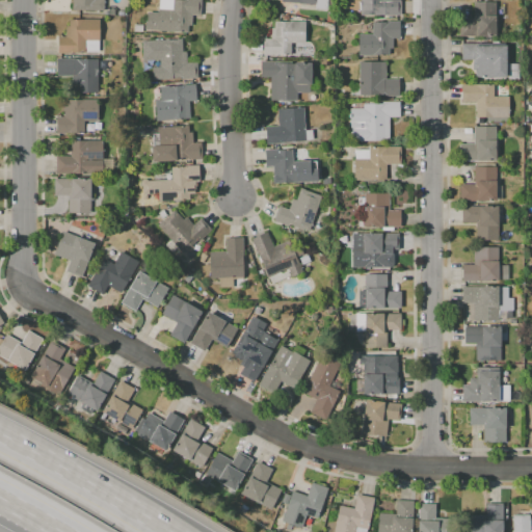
[(103,0),(103,10),(73,9),(73,0),(103,0)]
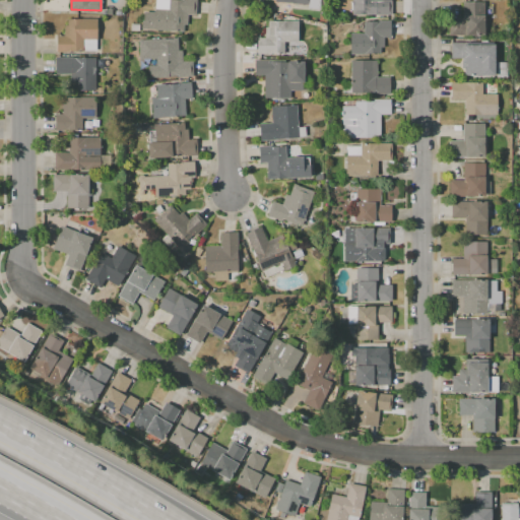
[(142,30),(143,11),(154,11),(154,0),(197,0),(197,15),(188,14),(187,33),(142,30)]
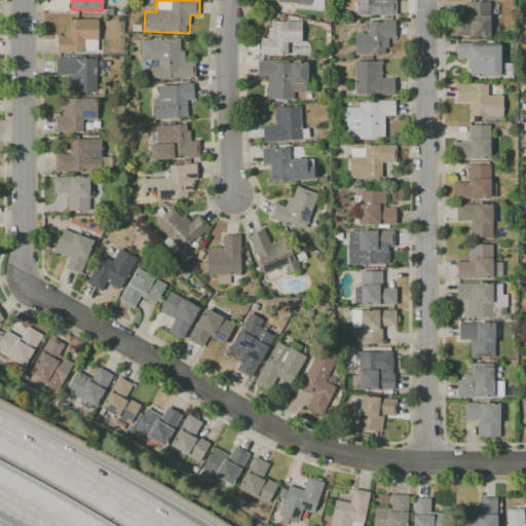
[(323,0),(323,9),(311,8),(311,2),(277,0),(323,0)]
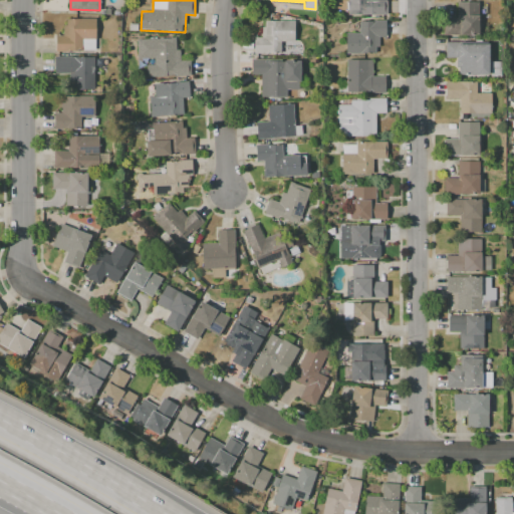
[(347,0),(388,0),(388,15),(347,16),(347,0)]
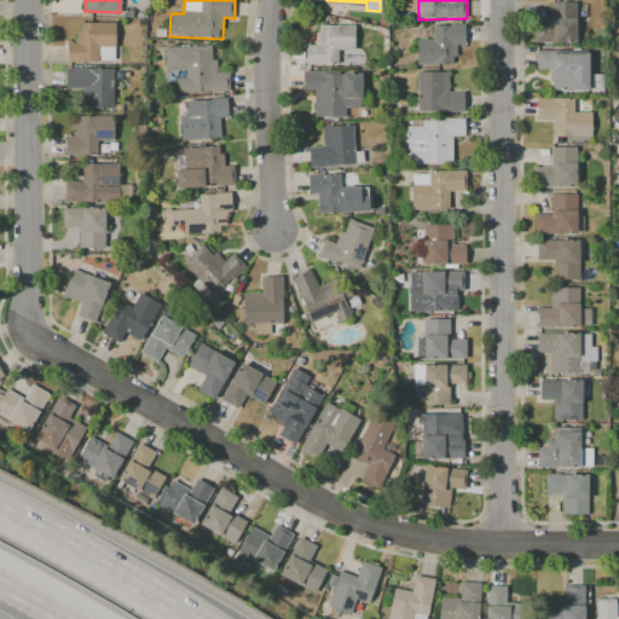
[(550,1),(577,1),(577,42),(534,42),(534,22),(550,22),(550,1)]
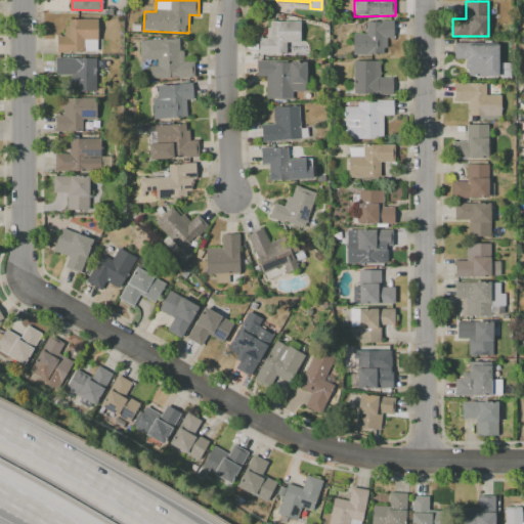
[(84,53),(57,53),(58,36),(64,36),(64,26),(68,26),(68,19),(98,19),(97,40),(84,40),(84,53)]
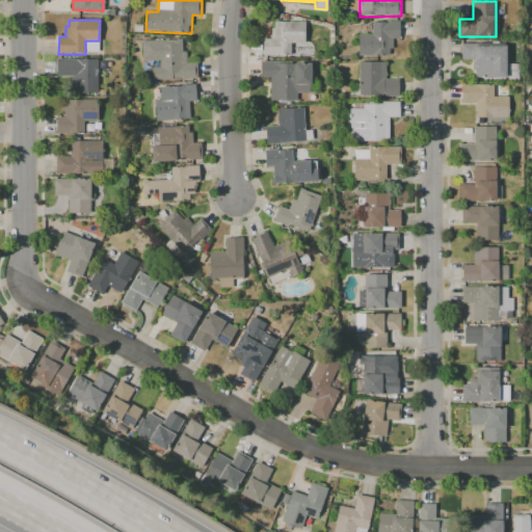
[(360,56),(360,33),(373,33),(373,21),(399,21),(399,38),(392,38),(392,49),(389,49),(389,56),(360,56)]
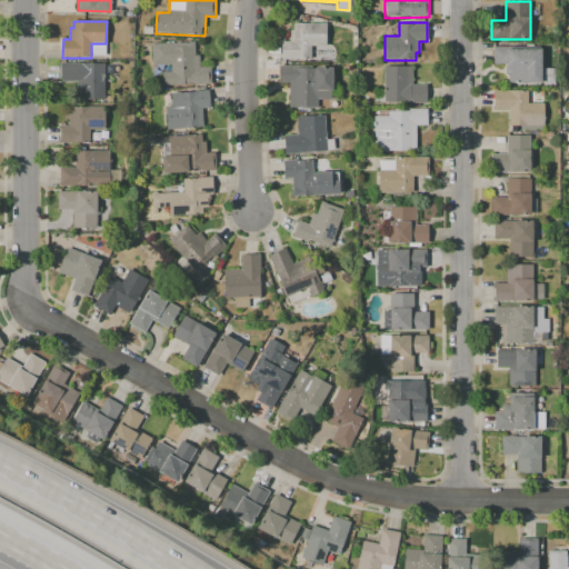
[(326,23),(326,59),(281,59),(281,38),(286,38),(286,41),(290,41),(290,30),(293,30),(293,23),(326,23)]
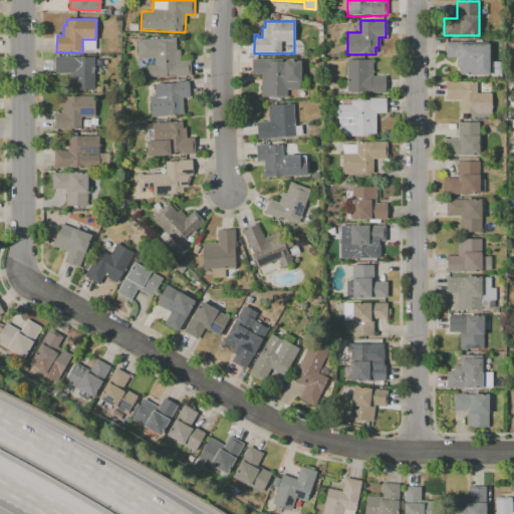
[(148,77),(147,65),(155,64),(155,57),(138,58),(137,39),(176,37),(177,50),(180,49),(181,61),(190,61),(191,75),(148,77)]
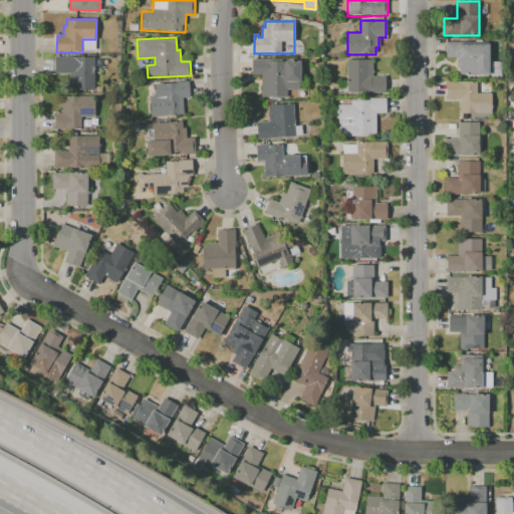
[(488,42),(488,76),(458,76),(458,58),(448,58),(448,42),(488,42)]
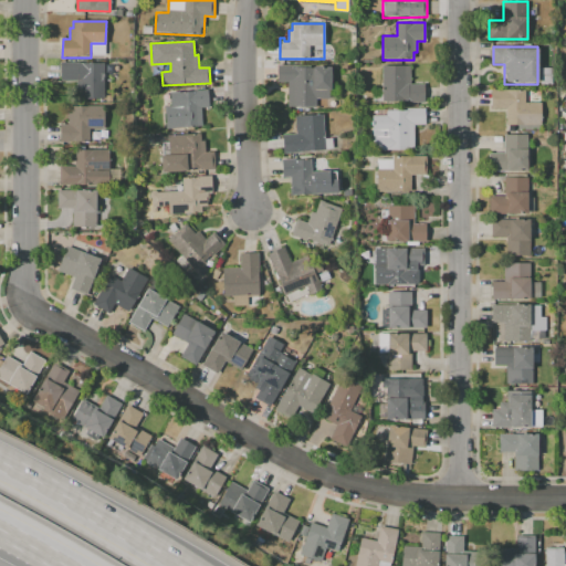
[(77,81),(61,81),(61,62),(79,62),(79,63),(104,63),(104,84),(96,84),(96,98),(77,98),(77,81)]
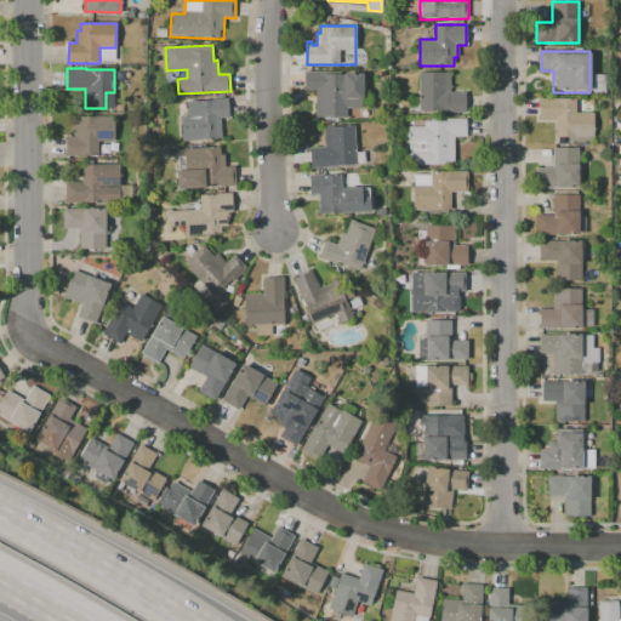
[(303,72),(328,72),(328,74),(363,73),(364,115),(314,117),(314,91),(303,91),(303,72)]
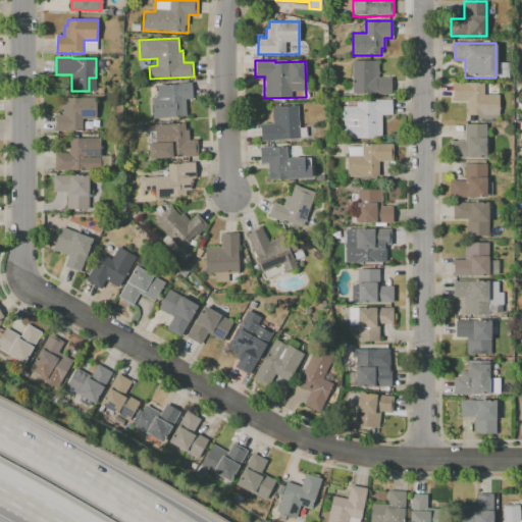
[(353,60),(378,60),(378,76),(390,76),(392,95),(371,95),(371,93),(353,93),(353,60)]
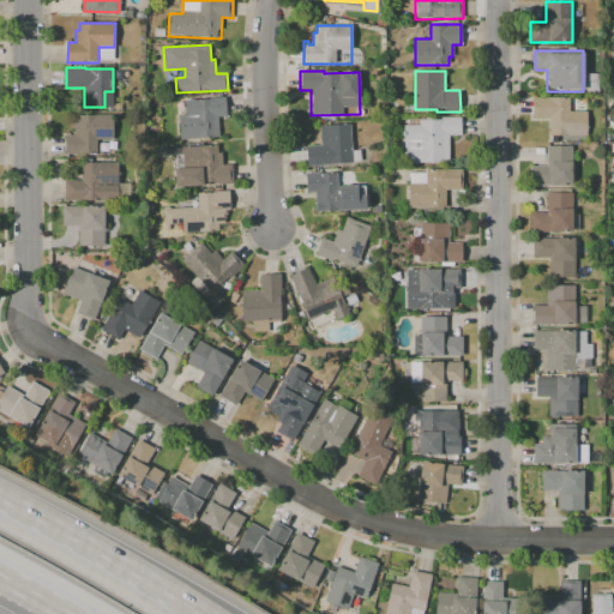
[(180,139),(179,114),(186,114),(186,100),(227,97),(227,116),(218,116),(220,137),(180,139)]
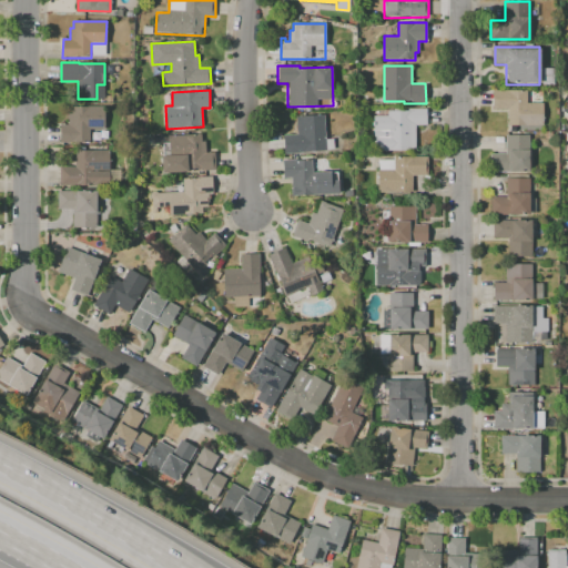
[(493,90),(527,90),(527,103),(543,103),(543,127),(508,127),(508,111),(493,111),(493,90)]
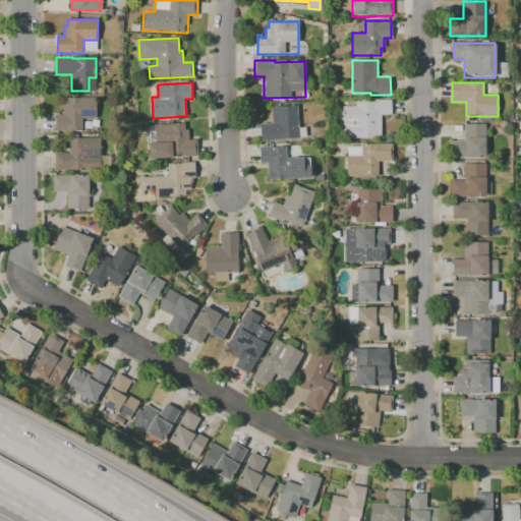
[(82,131),(55,131),(55,114),(62,114),(63,104),(66,104),(66,97),(97,98),(96,119),(82,118),(82,131)]
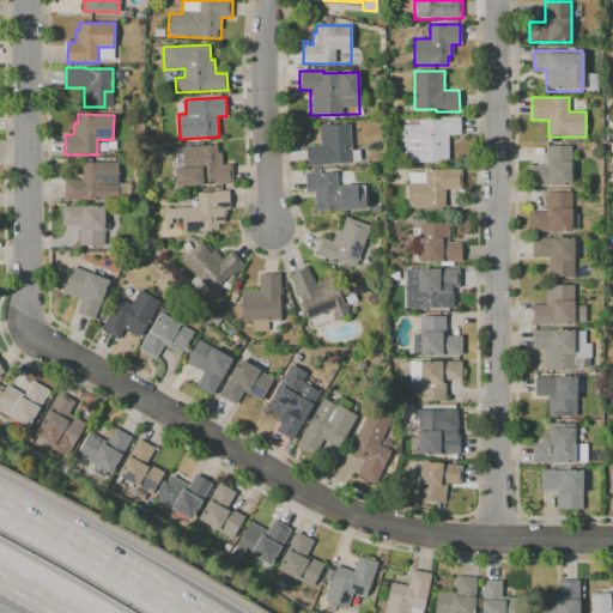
[(412,163),(412,146),(407,146),(406,141),(404,141),(404,125),(418,125),(418,119),(442,119),(442,116),(459,116),(460,134),(448,134),(448,163),(412,163)]
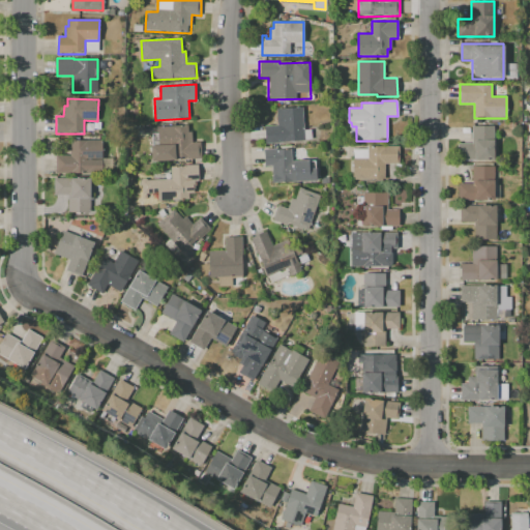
[(301,106),(303,140),(285,141),(286,143),(264,144),(263,125),(276,124),(275,108),(301,106)]
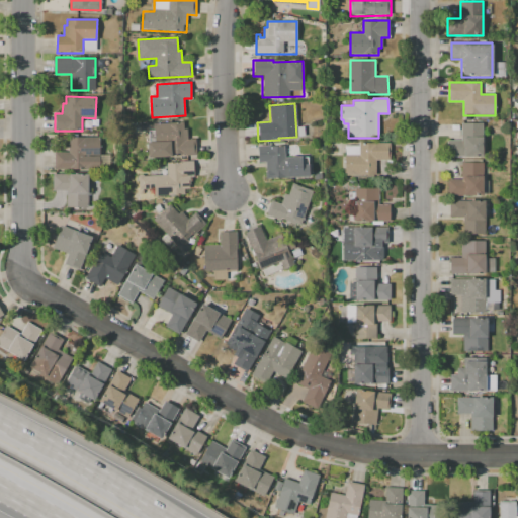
[(196,155),(154,157),(153,142),(169,141),(169,138),(153,139),(152,123),(185,121),(185,128),(187,127),(188,140),(195,139),(196,155)]
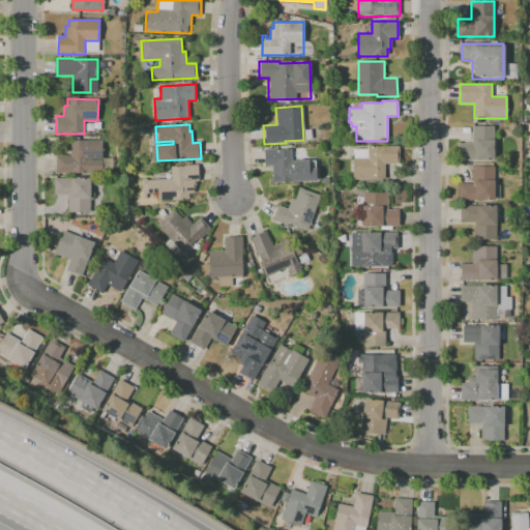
[(494,126),(494,160),(458,160),(458,143),(472,143),(472,126),(494,126)]
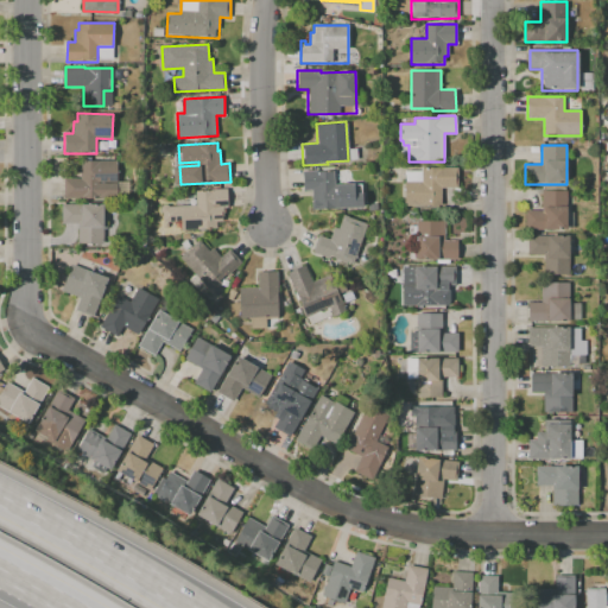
[(118,198),(63,197),(63,178),(81,178),(81,160),(118,160),(118,198)]
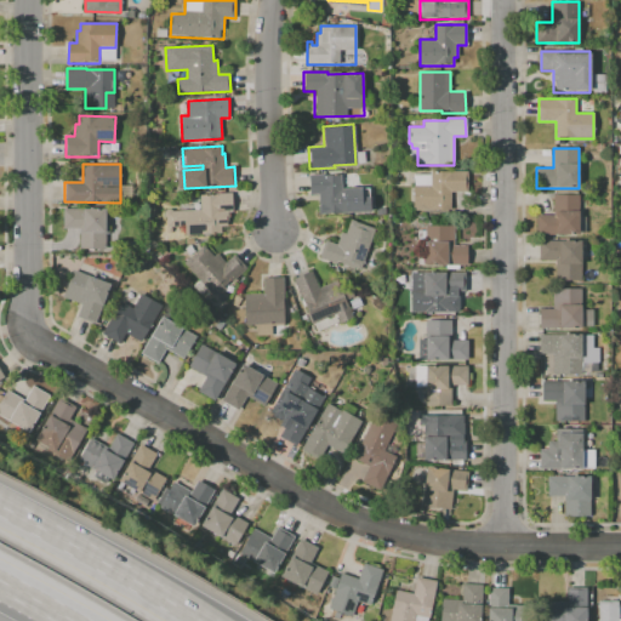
[(414,211),(412,175),(429,174),(429,171),(468,171),(468,192),(449,192),(450,210),(414,211)]
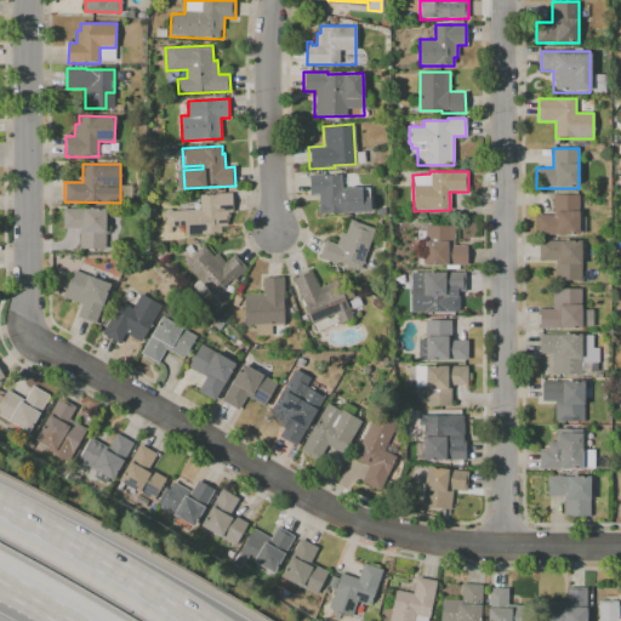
[(308,175),(342,172),(343,188),(369,187),(370,212),(319,215),(318,193),(309,193),(308,175)]
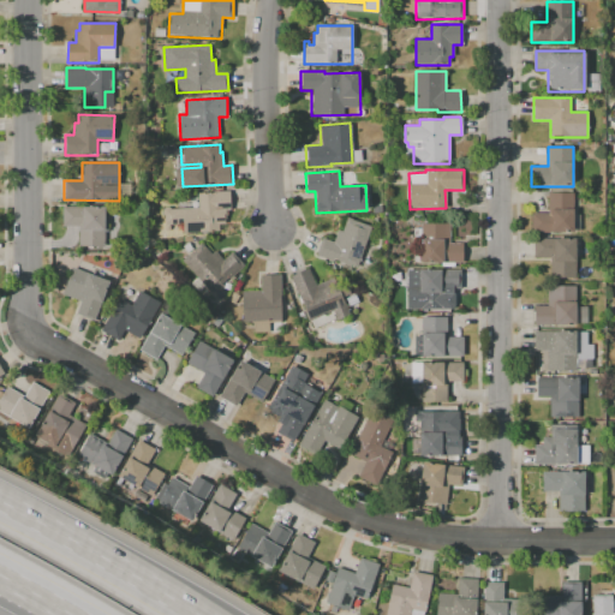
[(198,192),(230,190),(231,210),(226,210),(227,218),(225,218),(225,224),(219,224),(219,230),(184,232),(183,224),(165,225),(163,209),(199,207),(198,192)]
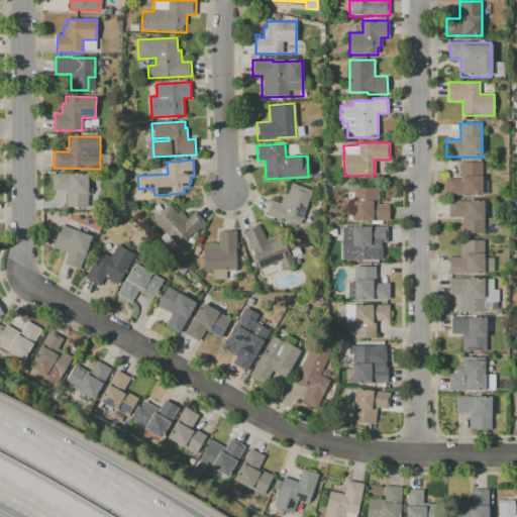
[(481,162),(481,195),(447,195),(447,179),(460,179),(460,162),(481,162)]
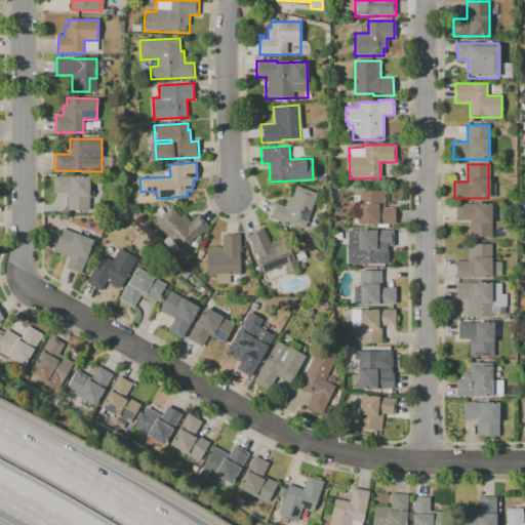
[(68,193),(53,193),(53,176),(91,176),(91,195),(85,195),(86,210),(68,210),(68,193)]
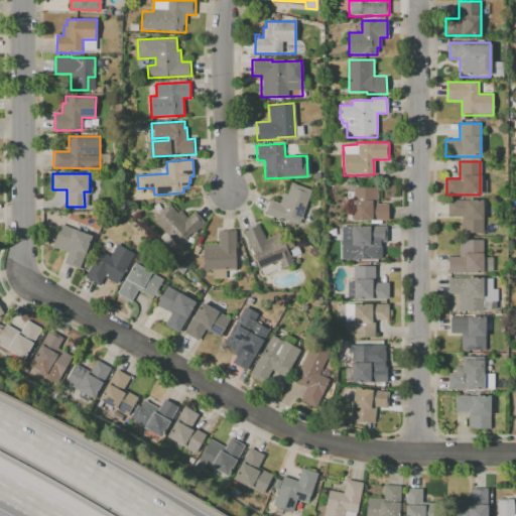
[(291,181),(312,190),(298,226),(264,213),(270,199),(279,203),(283,192),(286,194),(291,181)]
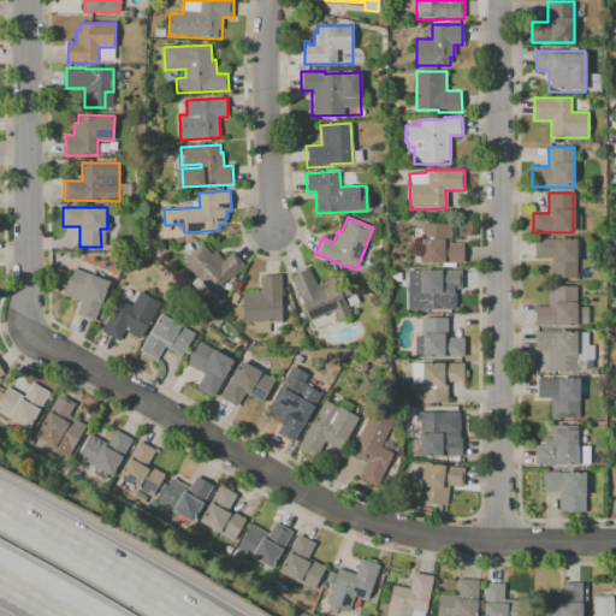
[(421,264),(421,224),(450,224),(451,244),(462,244),(462,264),(421,264)]
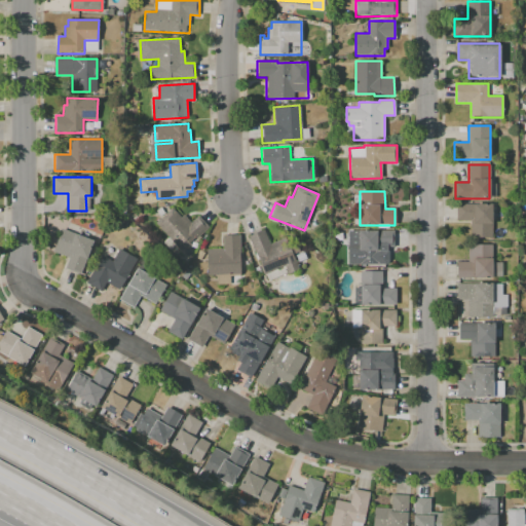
[(491,203),(491,236),(471,236),(471,221),(457,221),(457,203),(491,203)]
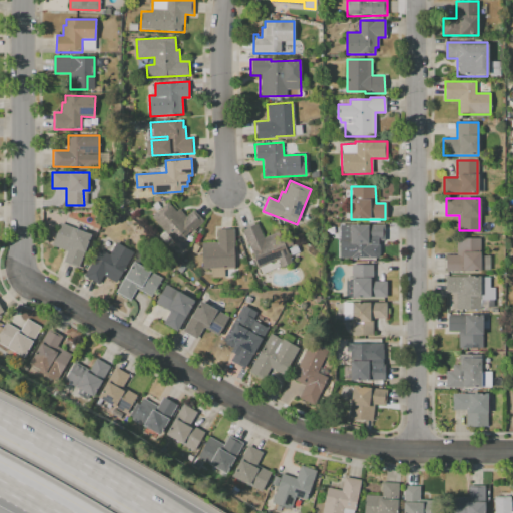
[(151,216),(167,201),(176,210),(179,208),(186,216),(193,209),(203,220),(183,239),(187,244),(180,251),(173,244),(175,242),(151,216)]
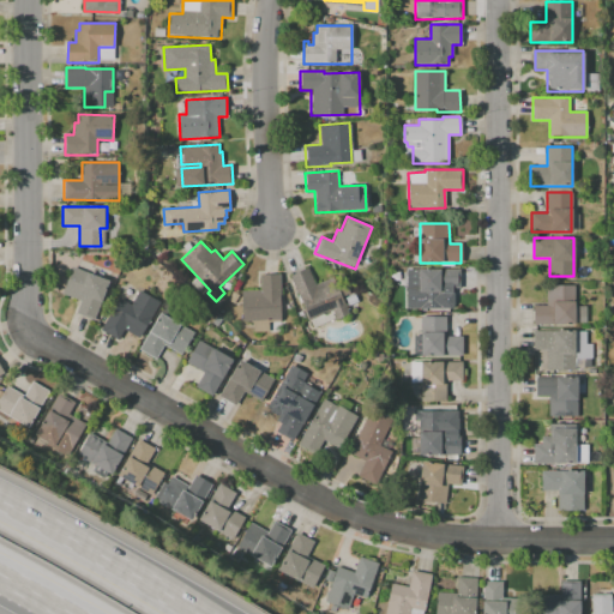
[(61,293),(73,266),(109,282),(101,301),(102,302),(95,320),(91,319),(77,313),(82,301),(61,293)]
